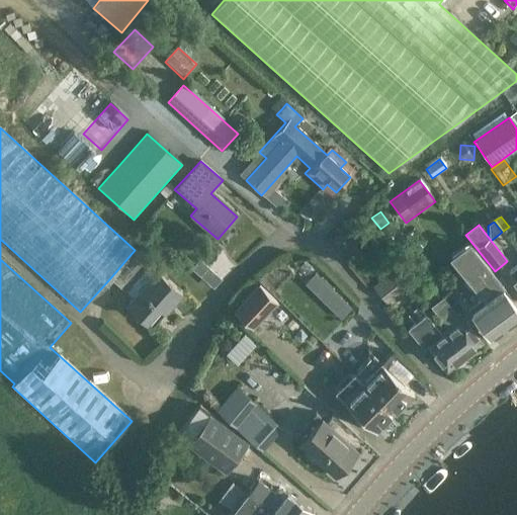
[(514,237),(510,232),(504,236),(508,242),(514,237)]
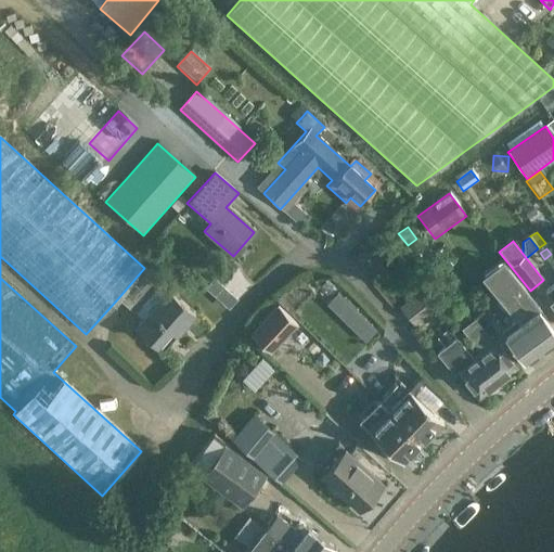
[(167,289),(146,310),(144,308),(164,286),(144,268),(117,299),(139,319),(133,325),(164,351),(196,315),(167,289)]
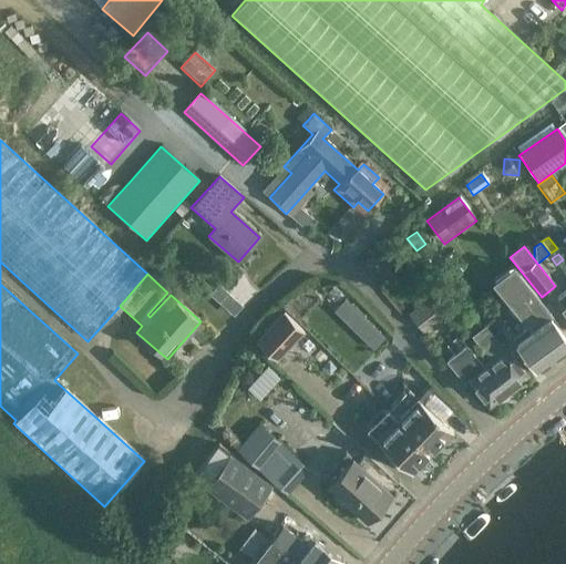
[(552,316),(516,274),(500,287),(530,325),(531,325),(553,358),(565,348),(565,338),(551,317),(552,316)]
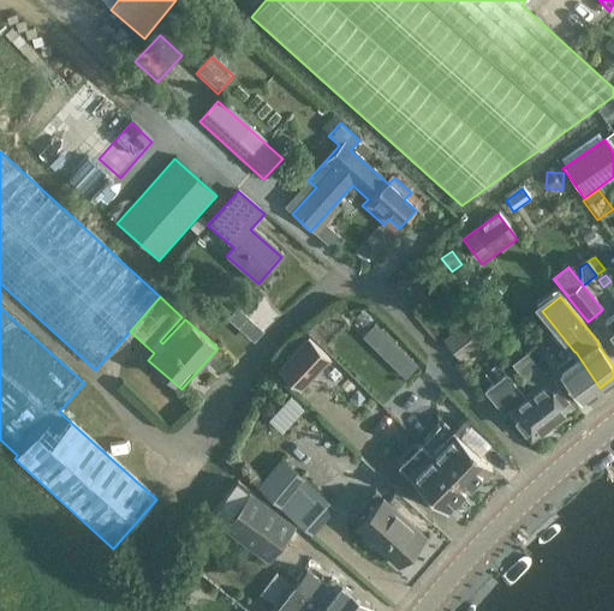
[(249,322),(239,313),(232,322),(242,330),(249,322)]
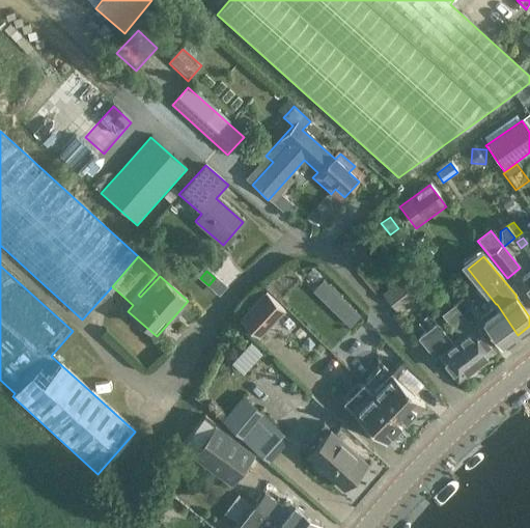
[(529,273),(528,275),(521,280),(526,287),(526,288),(529,294),(529,273)]
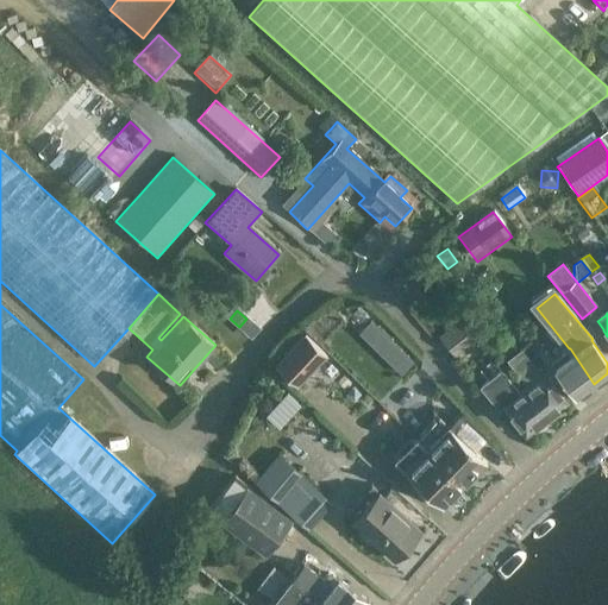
[(437,339),(456,363),(477,345),(459,321),(437,339)]
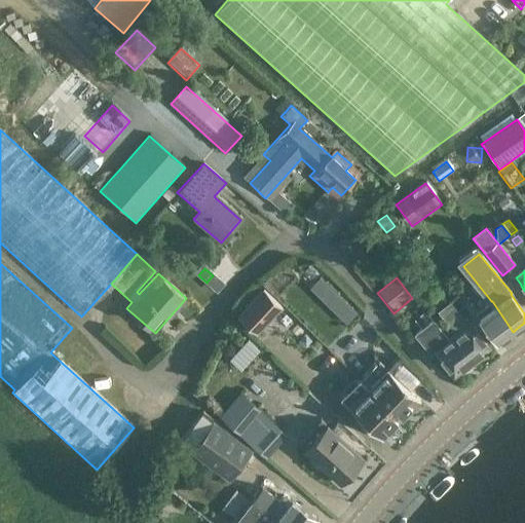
[(358,315),(321,279),(309,291),(346,327),(358,315)]
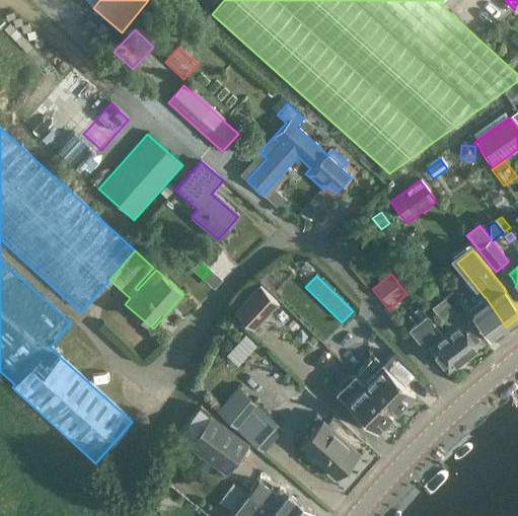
[(260,288),(234,313),(254,333),(279,307),(260,288)]
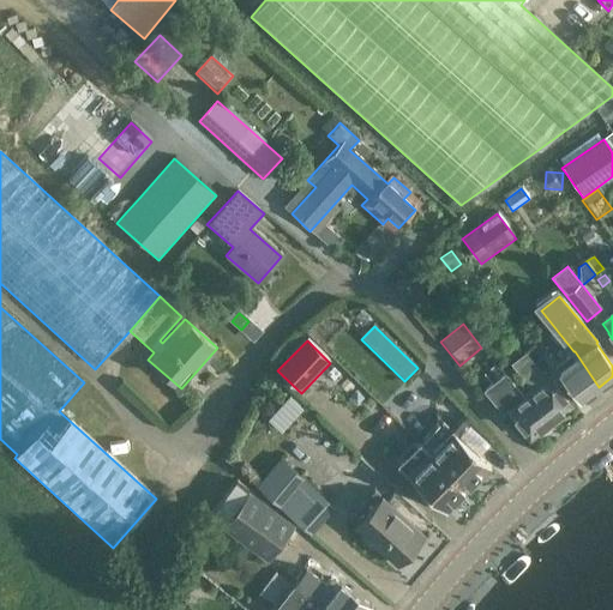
[(580,400),(599,387),(575,351),(574,351),(556,364),(580,400)]
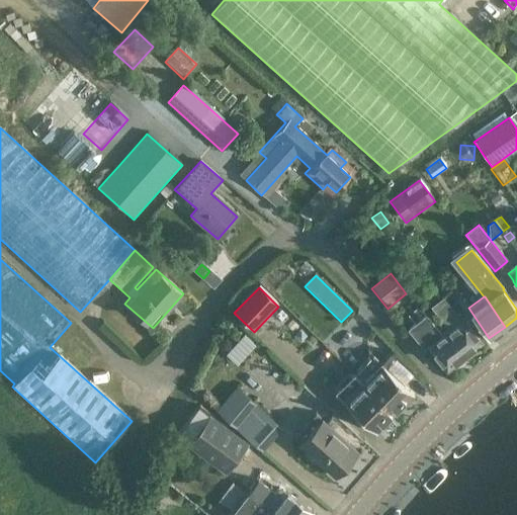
[(449,330),(445,334),(463,357),(483,341),(464,318),(459,322),(444,303),(434,312),(449,330)]
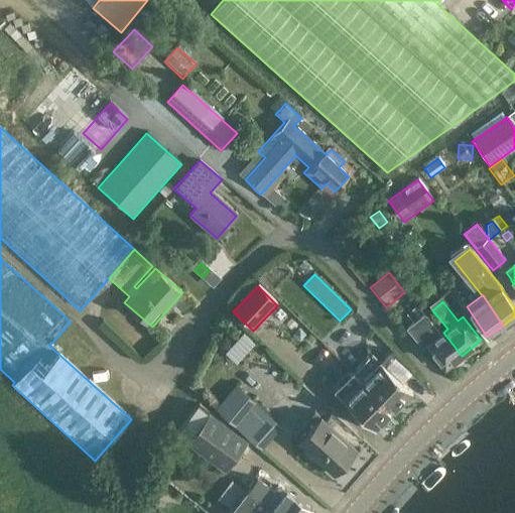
[(439,335),(423,315),(406,330),(422,349),(425,346),(444,370),(462,356),(443,333),(439,335)]
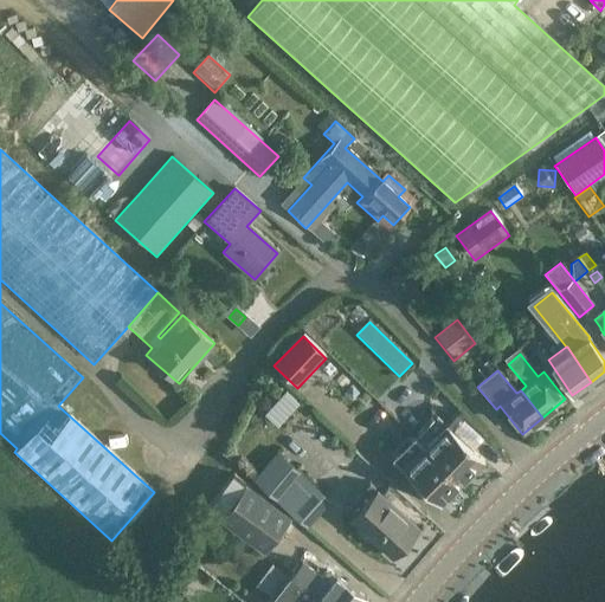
[(277,429),(298,407),(284,394),(263,418),(277,429)]
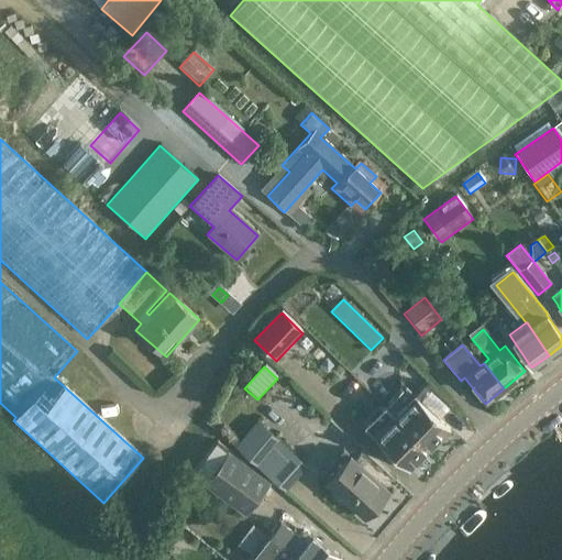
[(404,386),(384,407),(429,451),(449,430),(404,386)]
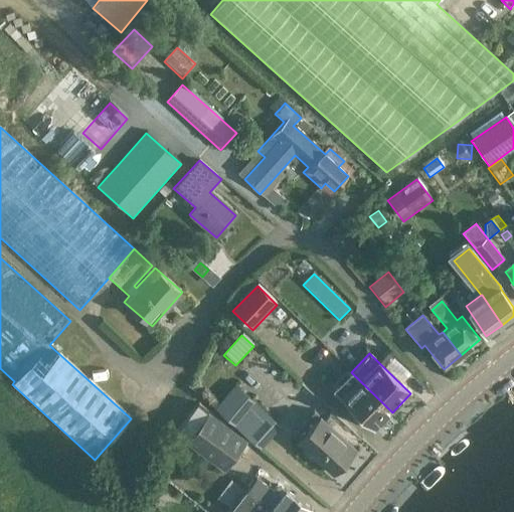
[(373,432),(392,412),(351,372),(332,392),(373,432)]
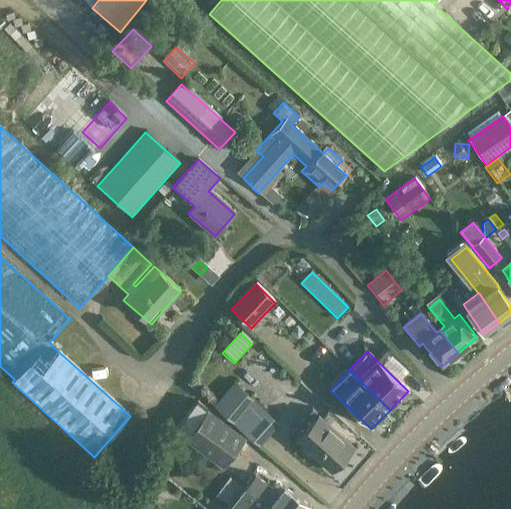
[(259,447),(280,423),(235,382),(212,406),(259,447)]
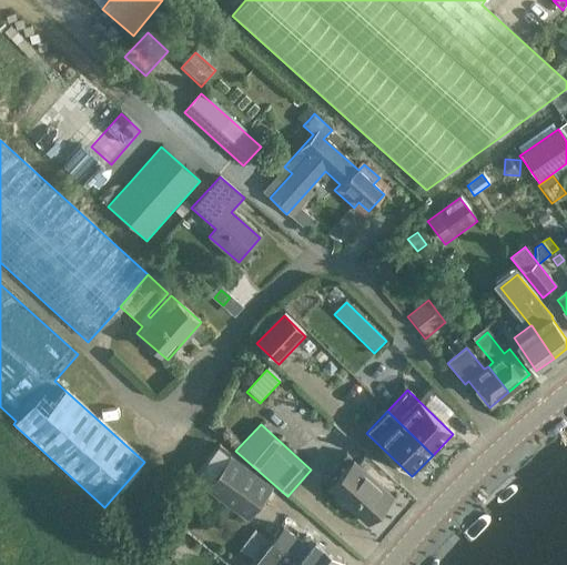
[(273,485),(230,454),(219,446),(212,453),(201,468),(193,477),(205,486),(249,518),(273,485)]
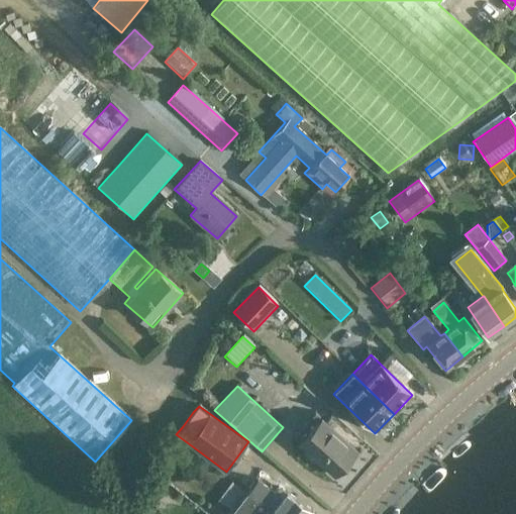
[(293,437),(293,438),(334,476),(355,452),(314,414),(293,437)]
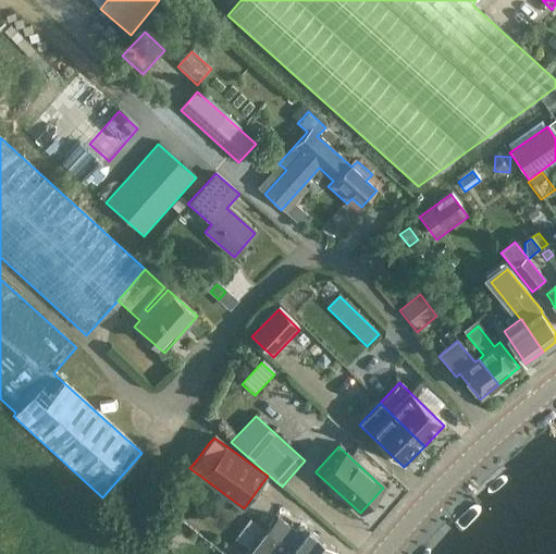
[(301,527),(297,532),(280,518),(267,534),(276,543),(280,540),(295,551),(296,550),(300,553),(336,553),(310,532),(309,533),(301,527)]
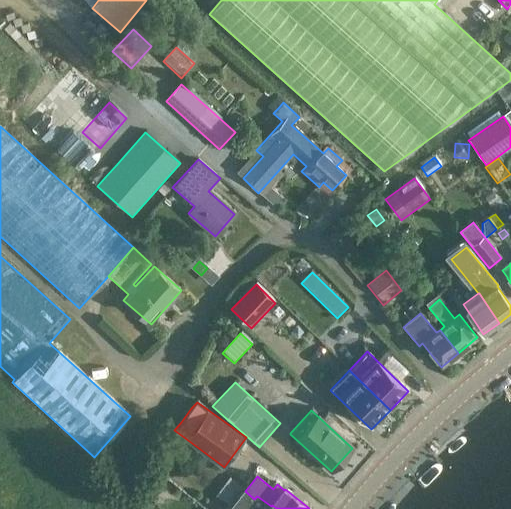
[(246,508),(254,499),(245,491),(236,502),(226,495),(216,508),(246,508)]
